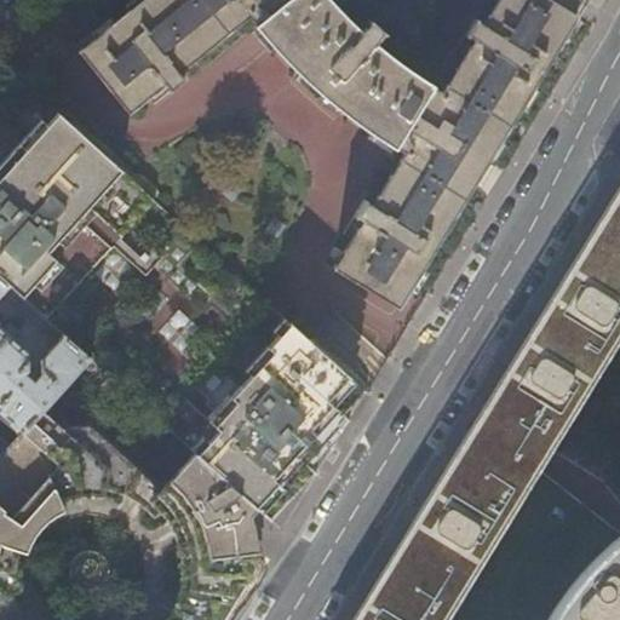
[(142,0),(102,32),(78,52),(115,101),(126,115),(147,98),(164,86),(167,93),(183,80),(177,74),(178,73),(251,15),(268,0),(142,0)]
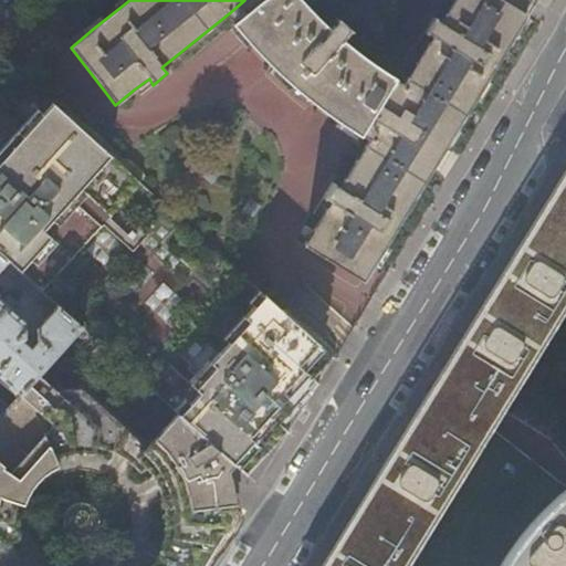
[(244,0),(229,13),(236,21),(260,0),(244,0)]
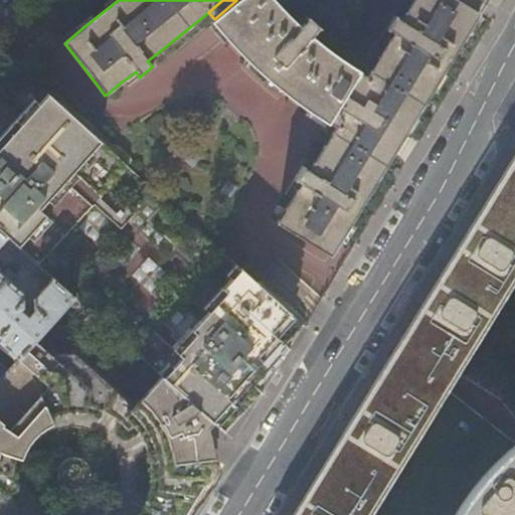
[(238,52),(258,69),(298,25),(277,5),(272,0),(236,0),(214,19),(211,22),(213,25),(238,52)]
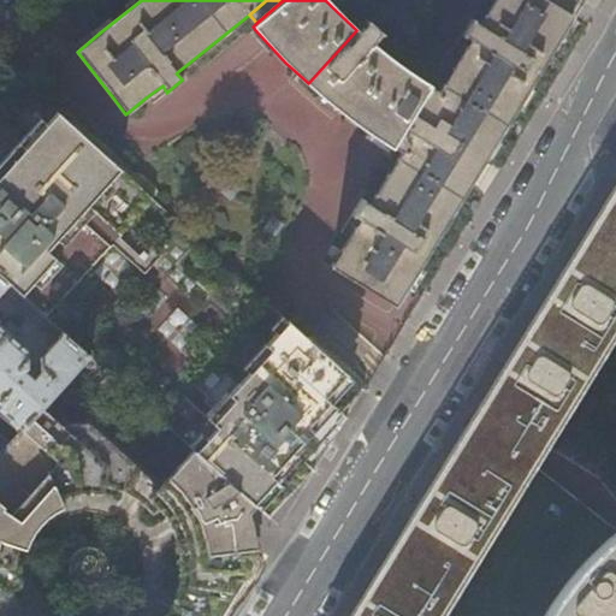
[(434,94),(402,147),(369,201),(368,202),(361,199),(342,232),(349,236),(330,266),(394,304),(431,244),(532,78),(563,23),(521,0),(491,0),(480,19),(472,16),(467,23),(451,49),(458,54),(434,94)]
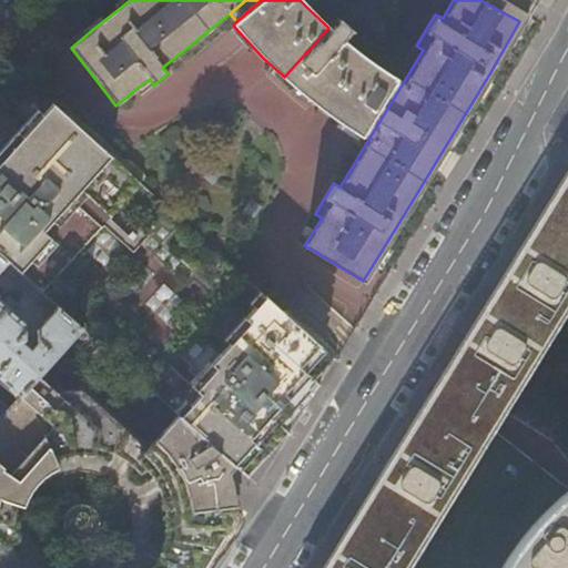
[(480,0),(519,21),(524,13),(531,0),(480,0)]
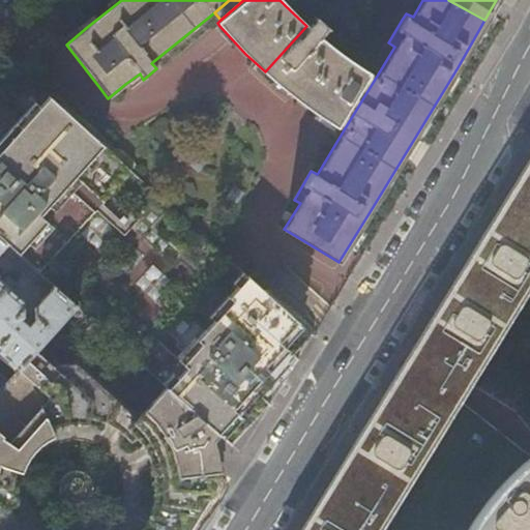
[(281,85),(321,38),(328,29),(316,18),(307,26),(306,26),(265,71),(268,75),(281,85)]
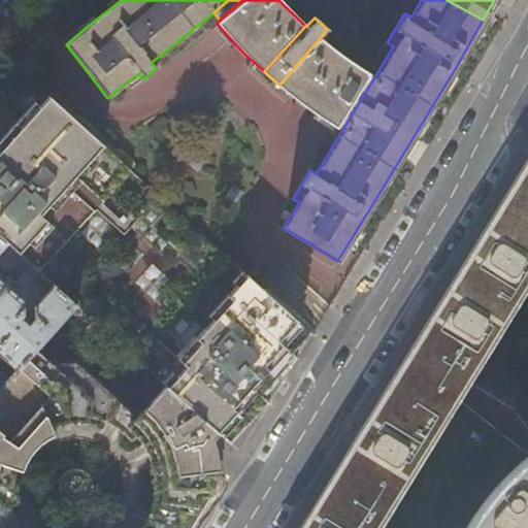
[(321,39),(320,38),(279,85),(304,104),(330,122),(333,124),(336,121),(363,75),(364,71),(362,70),(321,39)]
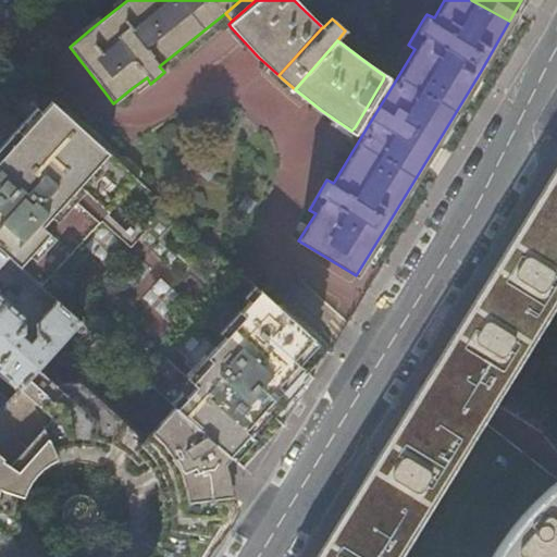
[(147,77),(132,88),(137,95),(150,84),(147,77)]
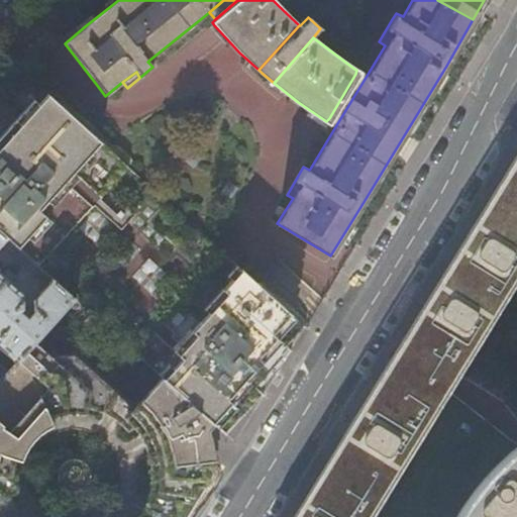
[(38,268),(128,168),(26,74),(4,97),(0,101),(0,233),(26,257),(38,268)]
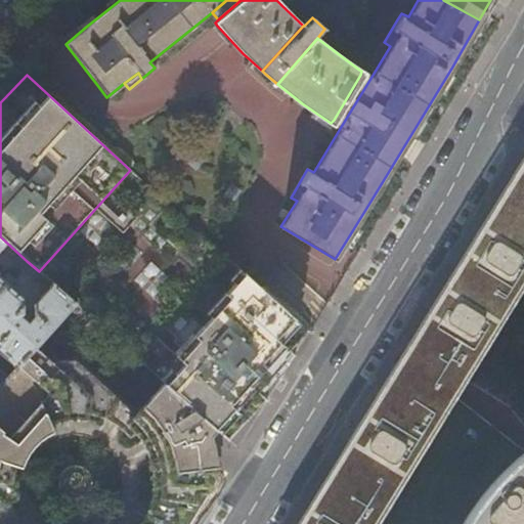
[(369,80),(360,75),(334,120),(342,125),(369,80)]
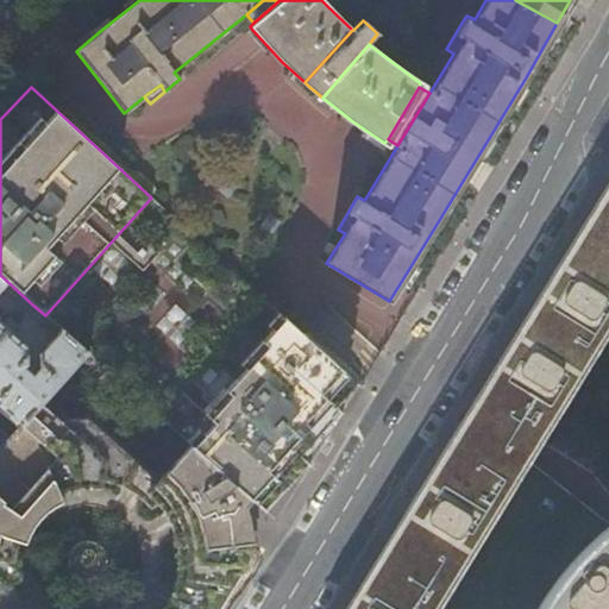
[(608,200),(602,196),(591,213),(583,226),(608,242),(608,200)]
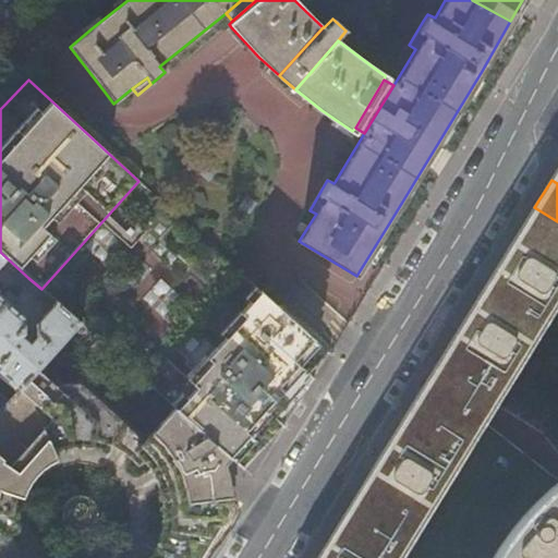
[(557,300),(557,221),(534,207),(441,356),(500,391),(557,300)]
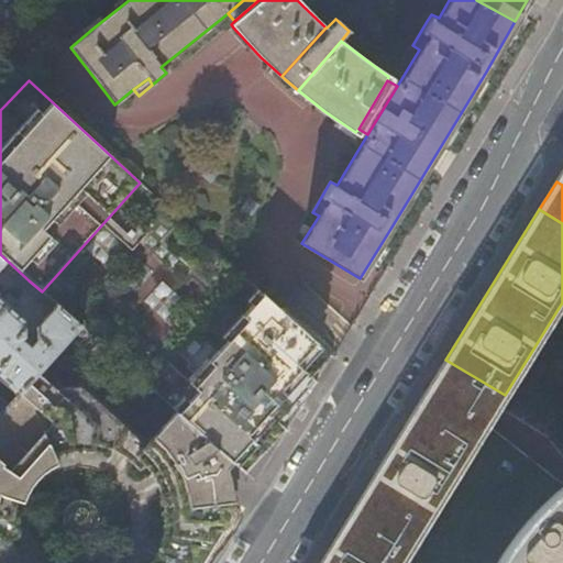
[(29,280),(0,254),(0,311),(12,298),(7,295),(2,299),(0,297),(0,268),(2,266),(24,286),(29,280)]
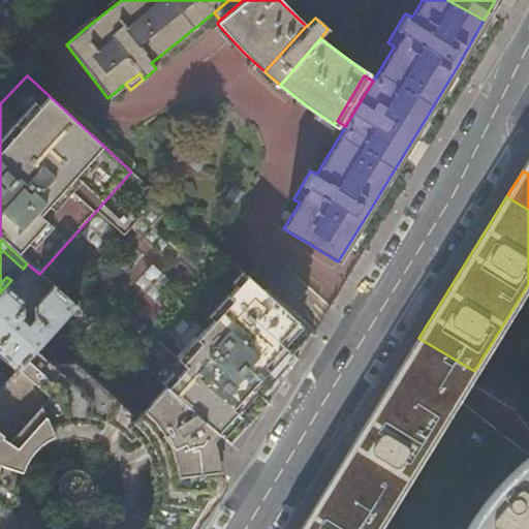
[(165,387),(217,434),(257,393),(246,384),(281,348),(272,340),(292,318),(242,272),(231,262),(139,364),(165,387)]
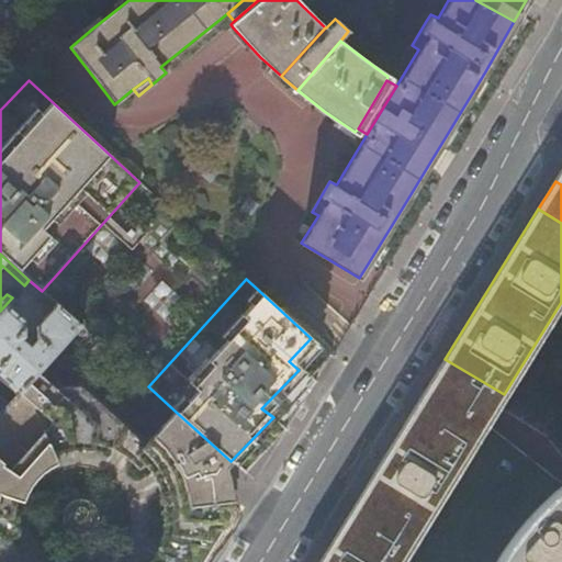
[(15,302),(12,298),(0,311),(0,374),(19,392),(36,374),(79,326),(42,291),(29,280),(24,285),(49,310),(35,326),(36,336),(29,346),(22,340),(25,336),(25,319),(11,306),(15,302)]
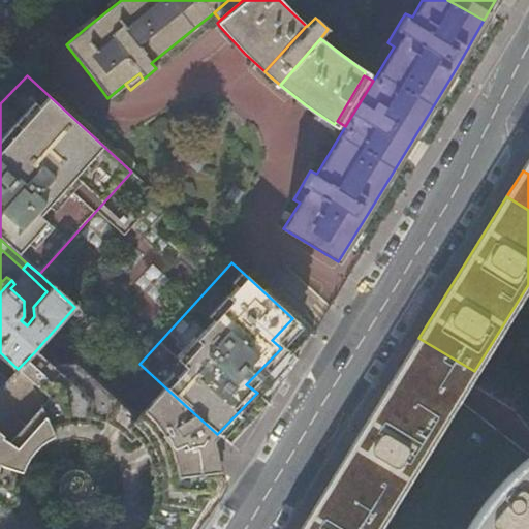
[(257,393),(217,434),(230,445),(269,404),(261,398),(297,359),(293,354),(311,336),(292,318),(272,340),(281,348),(246,384),(257,393)]
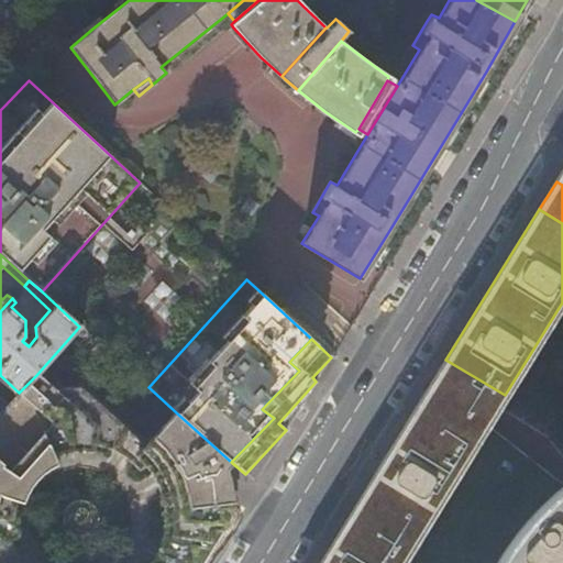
[(505,395),(445,360),(428,389),(486,426),(505,395)]
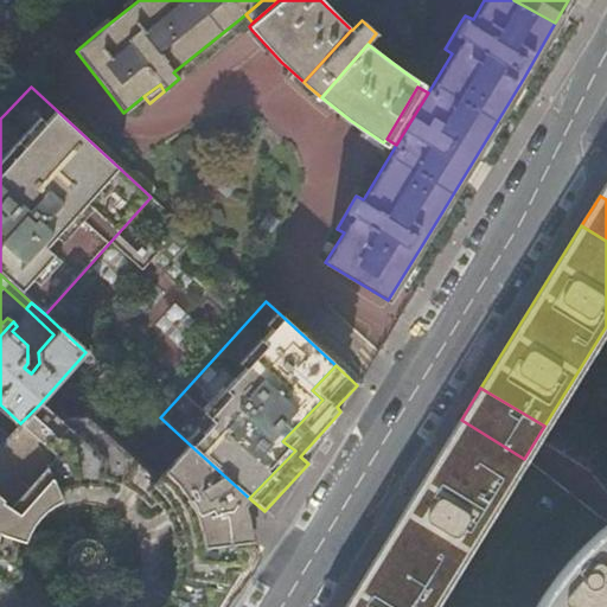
[(219,606),(229,593),(249,560),(249,555),(240,548),(248,516),(244,505),(249,498),(190,445),(157,475),(88,417),(61,422),(39,404),(20,423),(7,436),(0,445),(0,606),(219,606)]
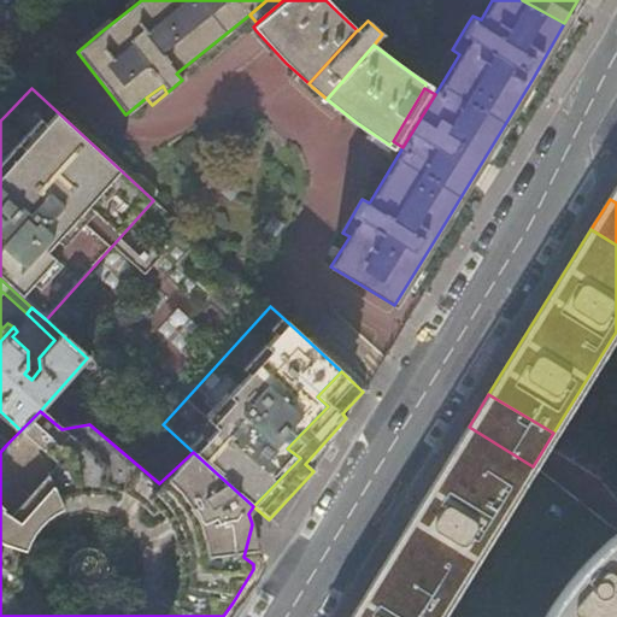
[(434,616),(533,466),(469,427),(351,616),(434,616)]
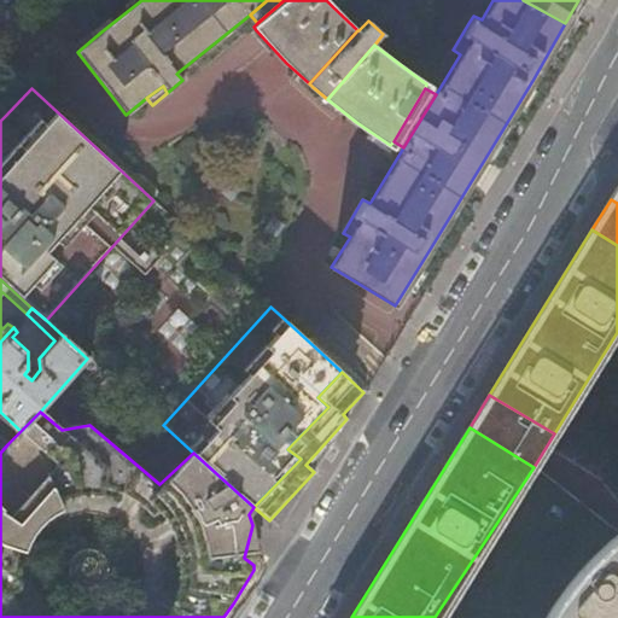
[(558,617),(561,613),(617,548),(617,529),(534,467),(435,617),(558,617)]
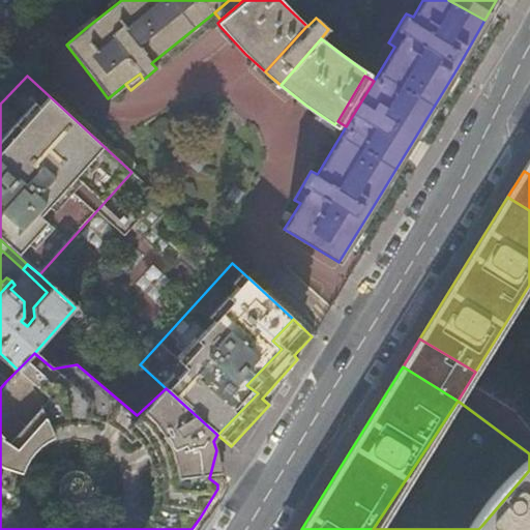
[(529,529),(529,470),(481,526),(478,529),(529,529)]
